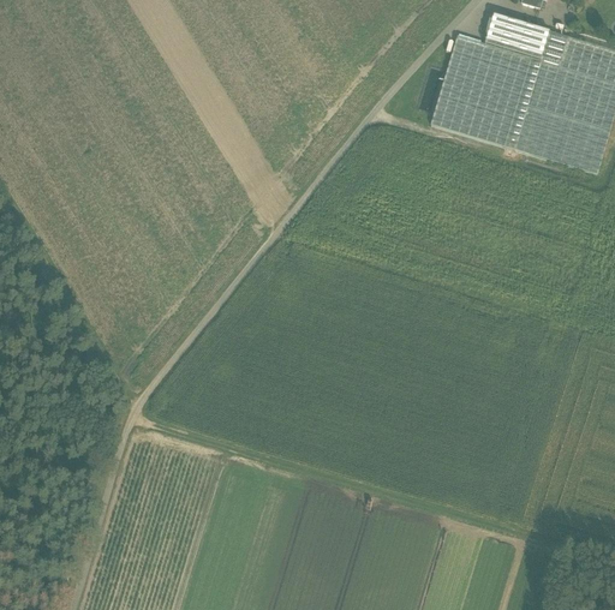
[(568,35),(494,13),(485,42),(559,64),(568,35)]
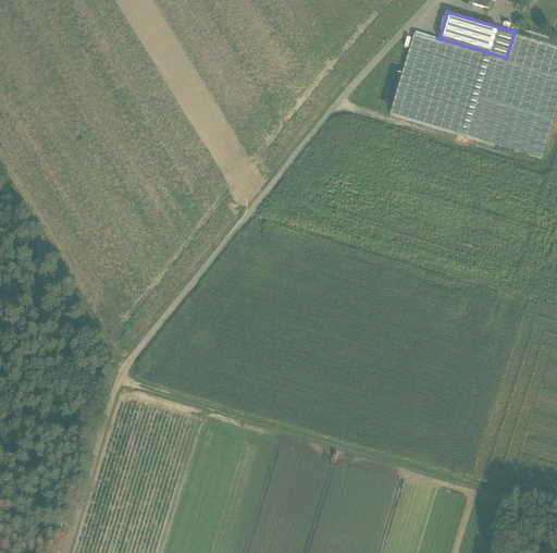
[(553,117),(556,102),(556,73),(506,58),(440,38),(415,31),(391,111),(466,134),(478,94),(553,117)]
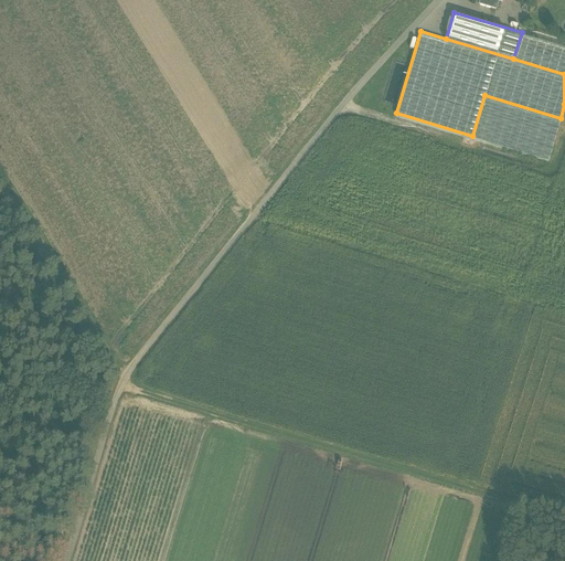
[(564,44),(522,32),(513,59),(564,74),(564,44)]
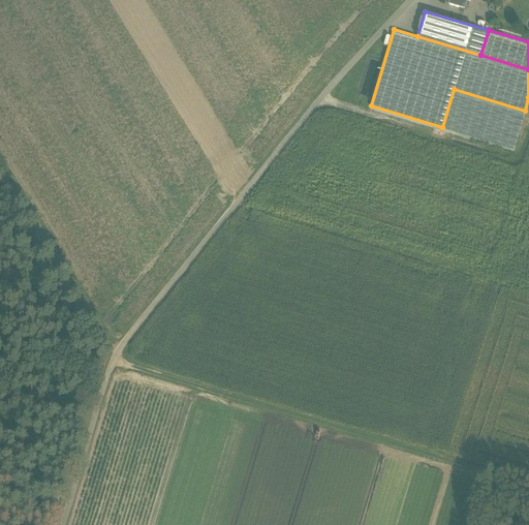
[(454,89),(442,127),(525,111),(454,89)]
